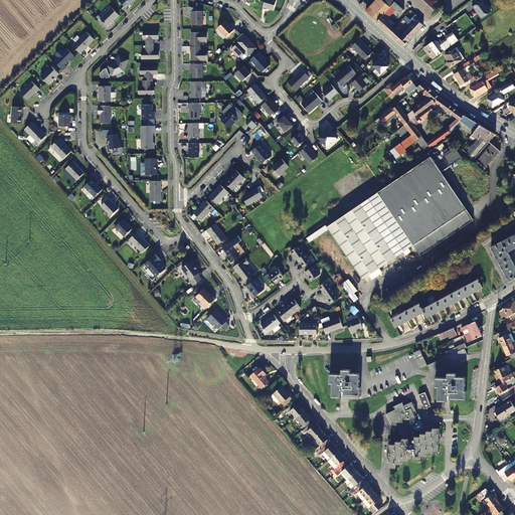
[(120,0),(119,1),(126,9),(134,0),(120,0)]
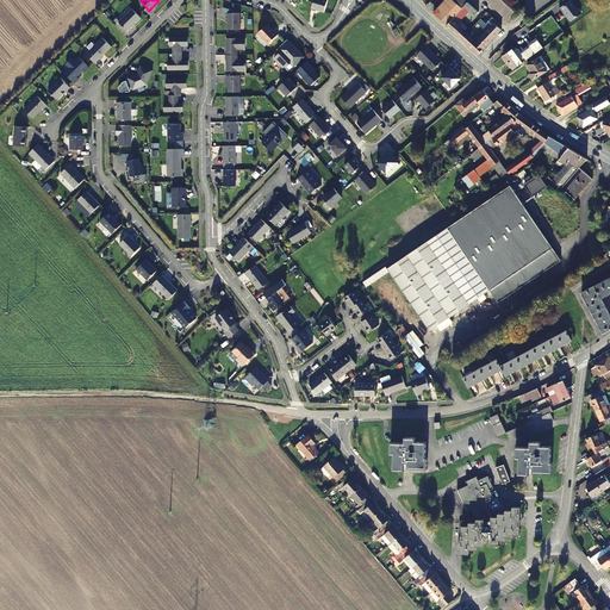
[(328,0),(327,0),(313,0),(311,10),(316,11),(316,10),(324,12),(328,0)]
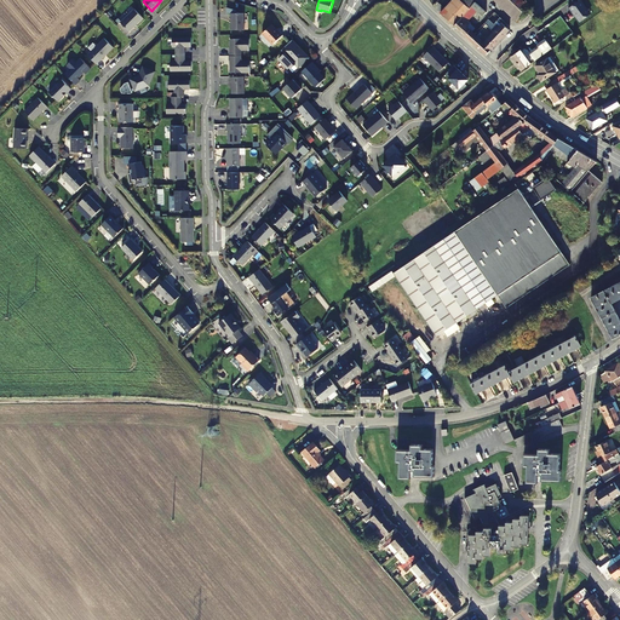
[(452,0),(441,13),(454,26),(470,7),(460,0),(452,0)]
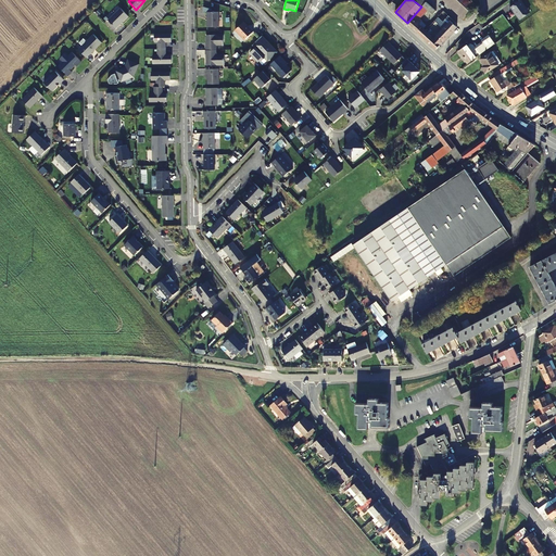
[(479,3),(475,0),(453,0),(466,12),(469,14),(479,3)]
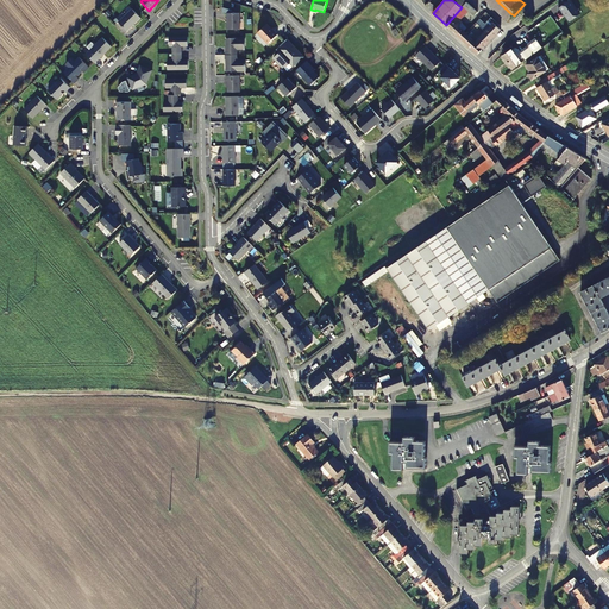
[(466,1),(462,7),(446,25),(458,35),(463,30),(458,25),(462,22),(458,18),(468,8),(475,14),(478,12),(466,1)]
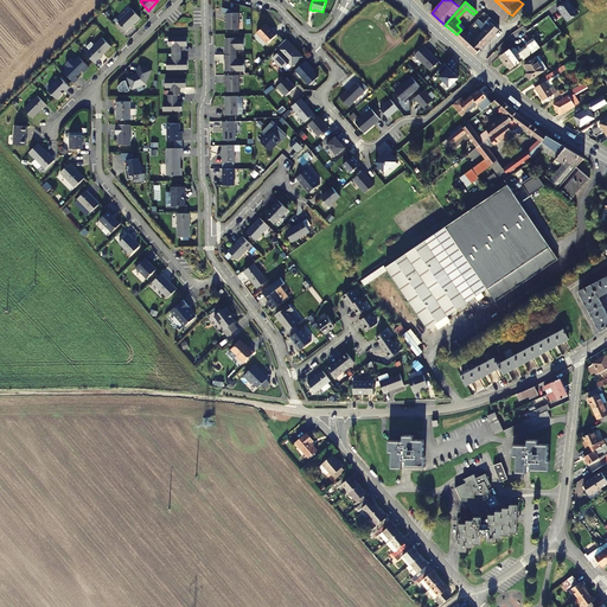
[(127,32),(140,19),(131,10),(117,23),(127,32)]
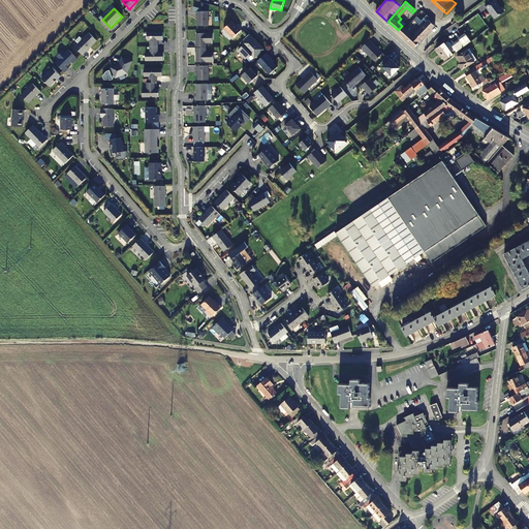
[(197,26),(208,26),(208,11),(196,11),(197,26)]
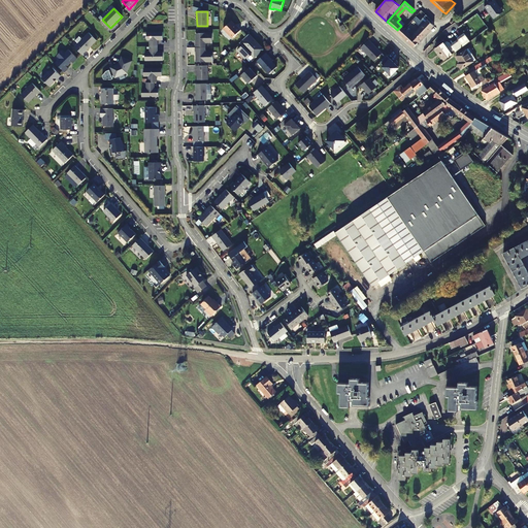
[(400,33),(415,46),(423,38),(431,28),(434,25),(432,23),(430,21),(428,20),(422,26),(413,36),(405,29),(400,33)]
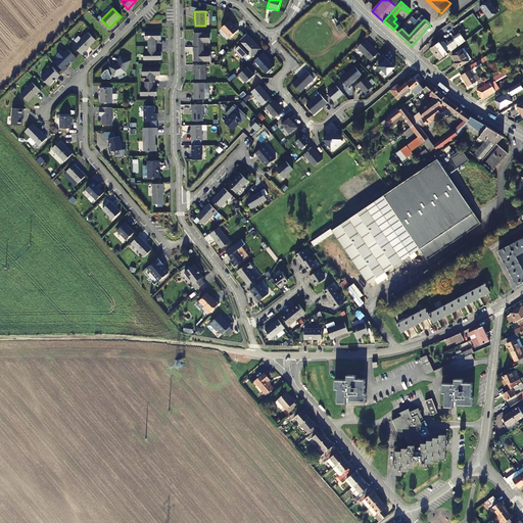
[(221,29),(230,38),(238,30),(235,26),(234,27),(232,26),(232,25),(229,21),(221,29)]
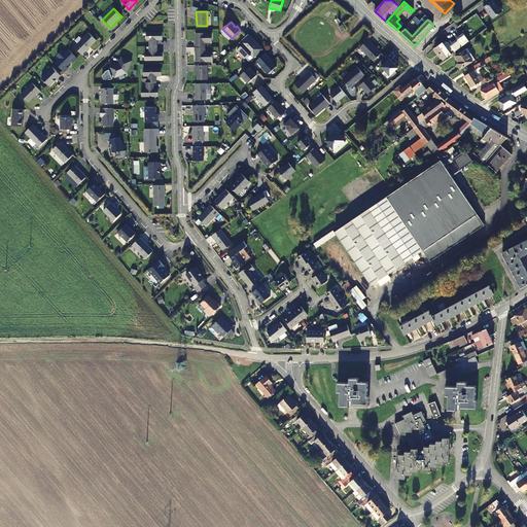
[(470,39),(480,33),(478,30),(469,37),(470,39)]
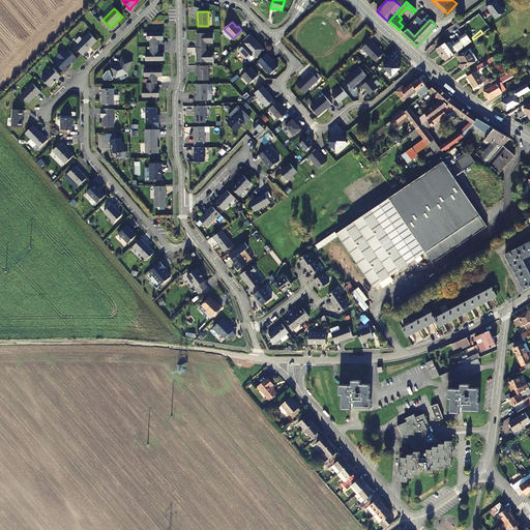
[(150,47),(158,47),(157,40),(164,40),(164,32),(147,33),(147,40),(150,40),(150,47)]
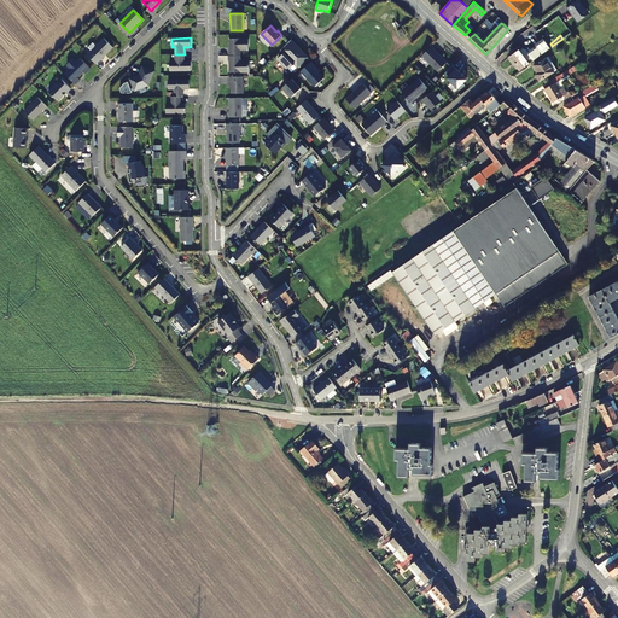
[(114,48),(104,39),(87,56),(97,65),(114,48)]
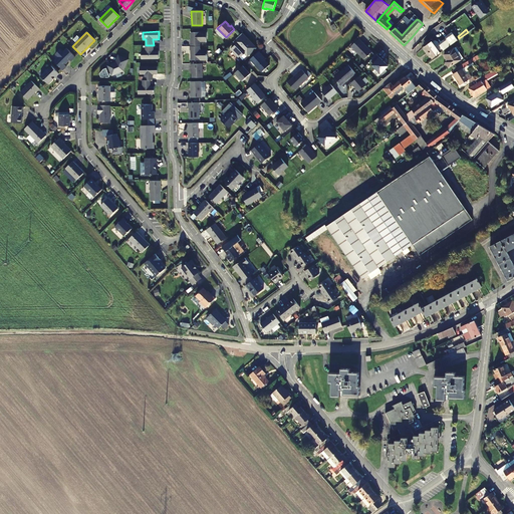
[(190,43),(190,47),(200,46),(200,42),(207,42),(207,33),(191,33),(191,43),(190,43)]
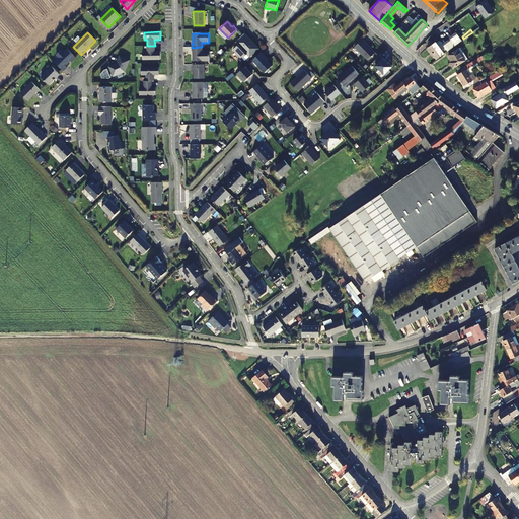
[(235,42),(238,45),(245,38),(249,42),(250,41),(244,33),(235,42)]
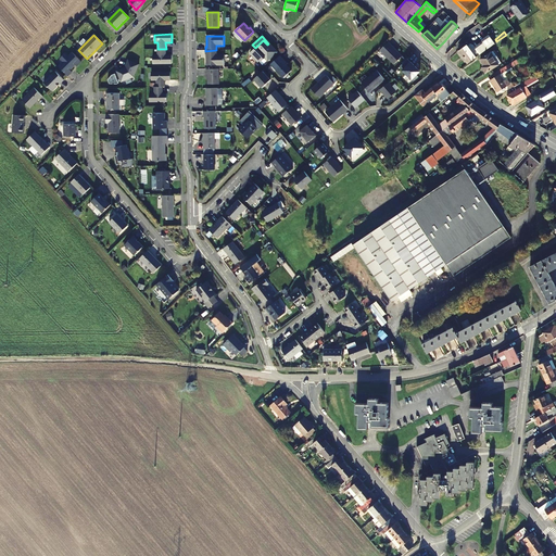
[(505,36),(494,45),(496,47),(507,39),(505,36)]
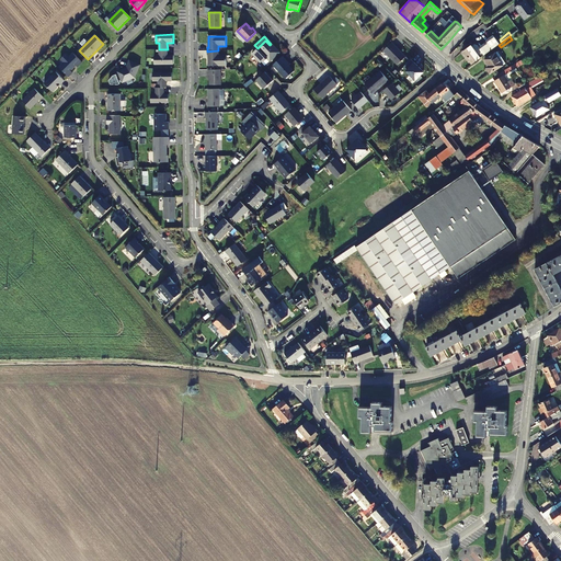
[(265,41),(258,48),(252,54),(262,63),(266,58),(270,61),(279,53),(271,44),(270,45),(265,41)]
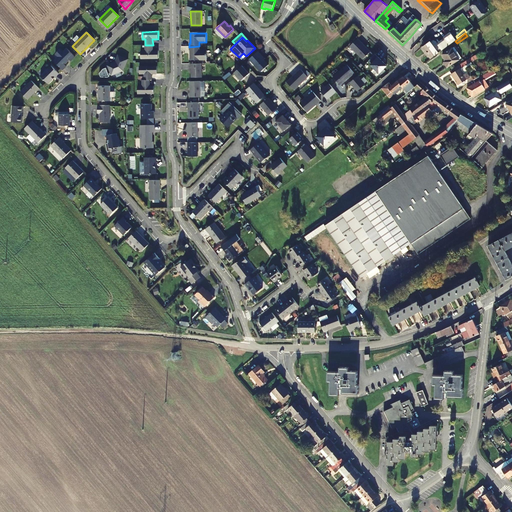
[(357,38),(350,46),(363,59),(371,51),(357,38)]
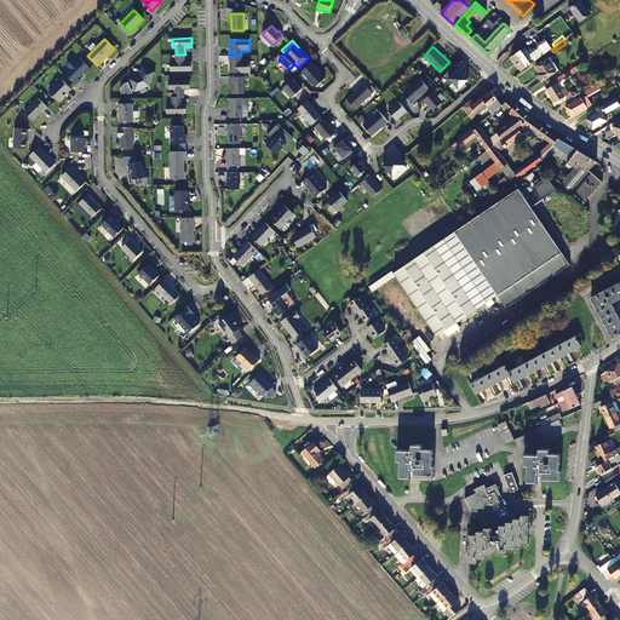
[(521,51),(511,58),(522,72),(546,53),(540,46),(529,53),(527,50),(526,50),(522,52),(521,51)]
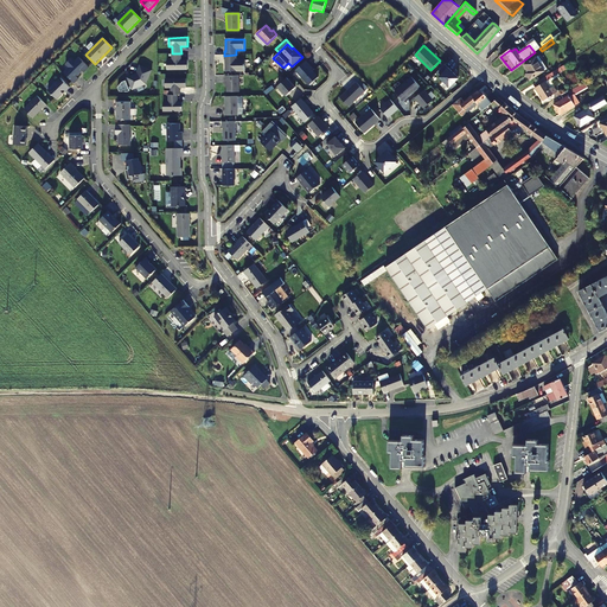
[(181,61),(181,53),(172,53),(172,61),(166,61),(167,70),(187,70),(187,61),(181,61)]
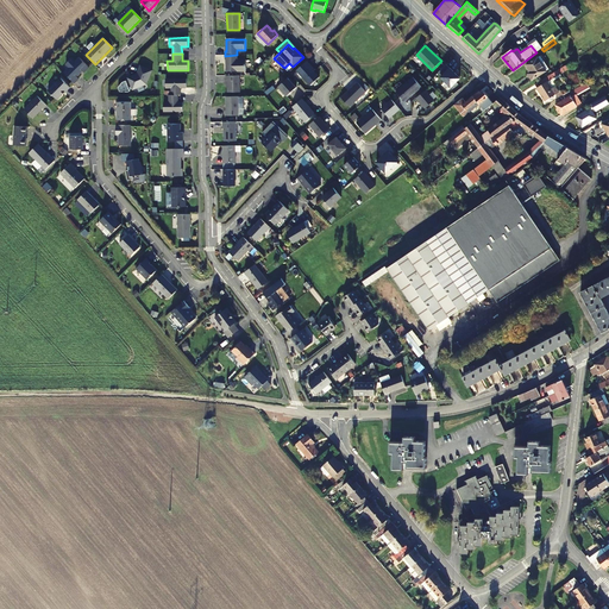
[(237,61),(237,55),(225,56),(225,61),(226,61),(226,71),(246,71),(245,61),(237,61)]
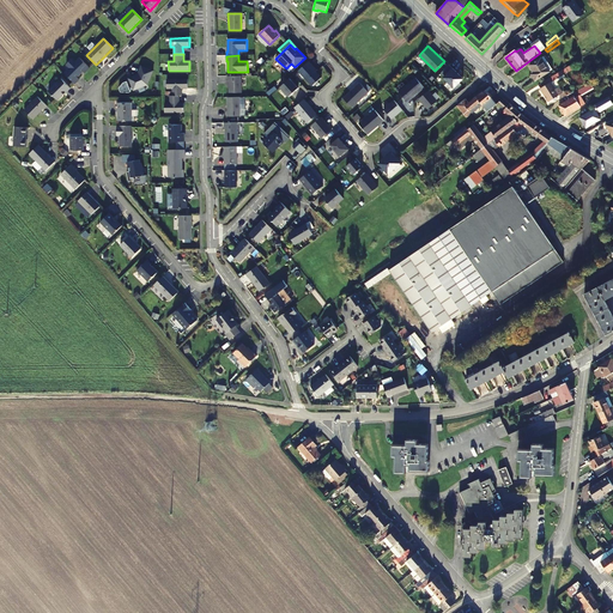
[(70,70),(65,74),(76,85),(79,80),(78,78),(83,73),(85,74),(90,68),(80,59),(76,64),(72,60),(66,66),(70,70)]
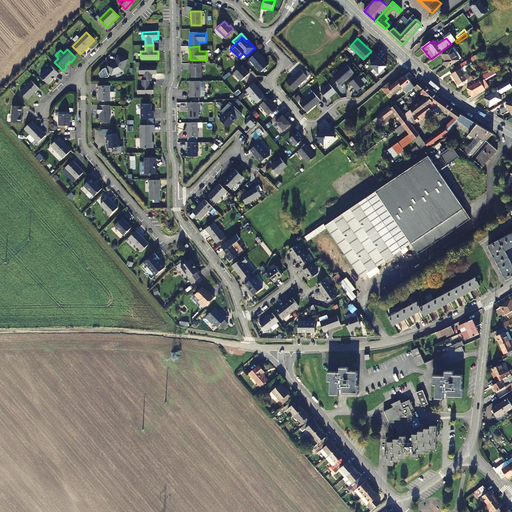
[(442,54),(446,61),(444,62),(448,67),(462,58),(459,54),(457,56),(452,49),(442,54)]
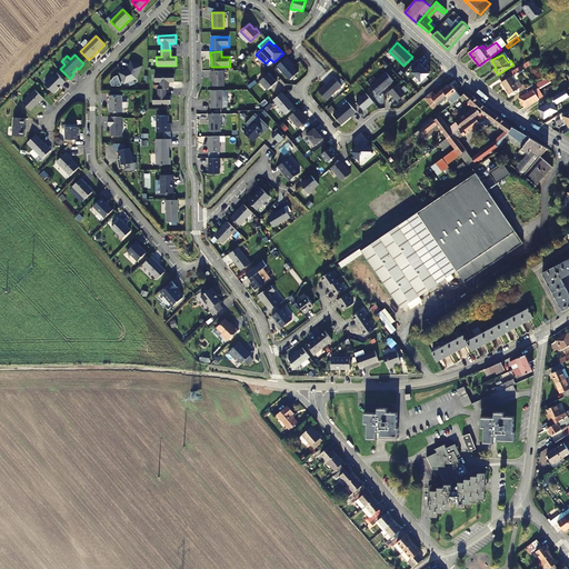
[(287,57),(277,66),(290,80),(299,72),(293,67),(288,61),(289,60),(287,57)]
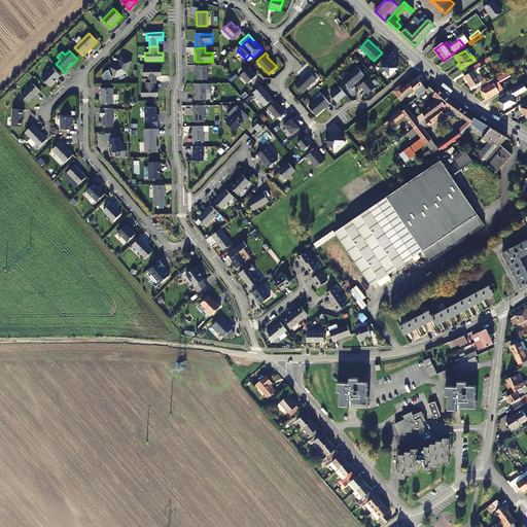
[(398,67),(386,56),(380,62),(383,65),(382,66),(392,76),(396,72),(394,70),(398,67)]
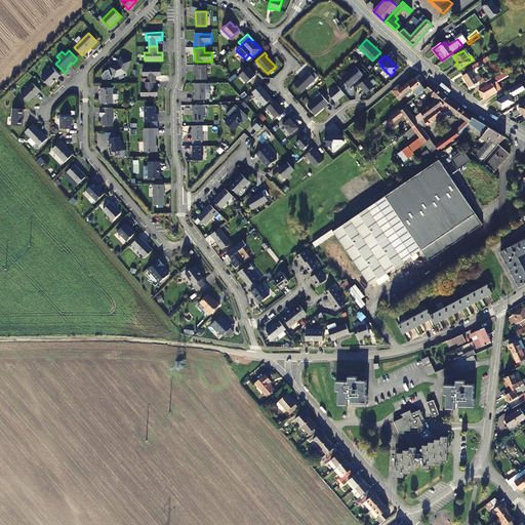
[(125,78),(123,74),(126,73),(131,62),(121,56),(119,62),(120,62),(119,65),(118,65),(110,68),(115,78),(118,77),(120,80),(125,78)]
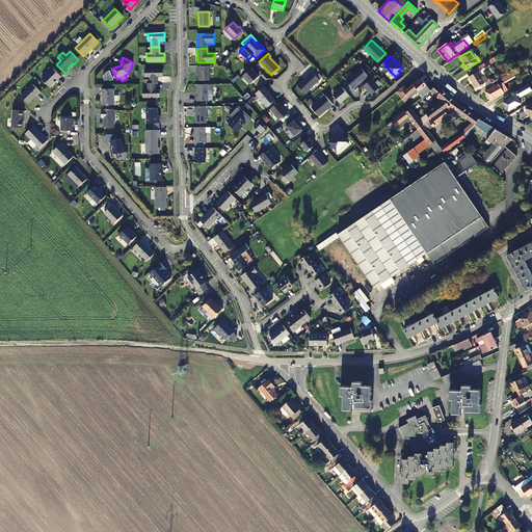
[(482,84),(487,81),(485,77),(481,80),(479,77),(478,77),(476,74),(482,70),(487,67),(485,62),(468,74),(476,88),(480,85),(481,87),(482,87),(483,87),(483,86),(482,84)]
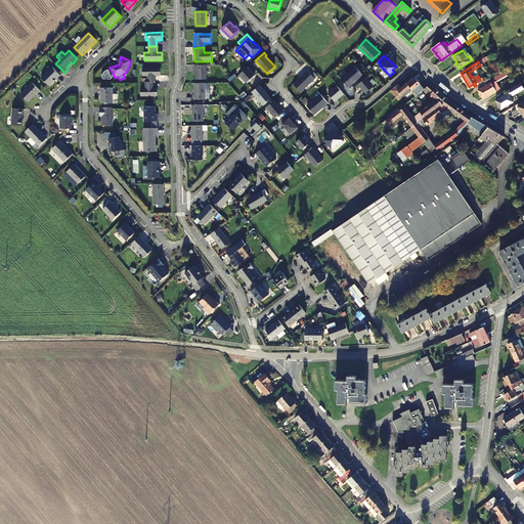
[(207,80),(206,66),(194,66),(194,70),(195,70),(195,80),(207,80)]
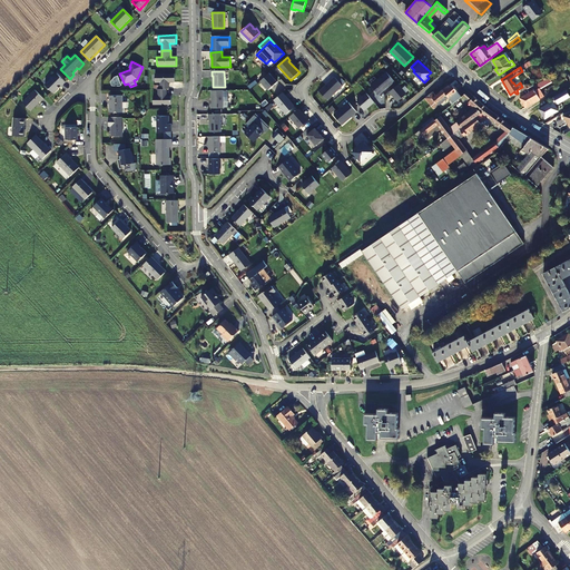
[(387,71),(372,85),(380,94),(395,80),(387,71)]
